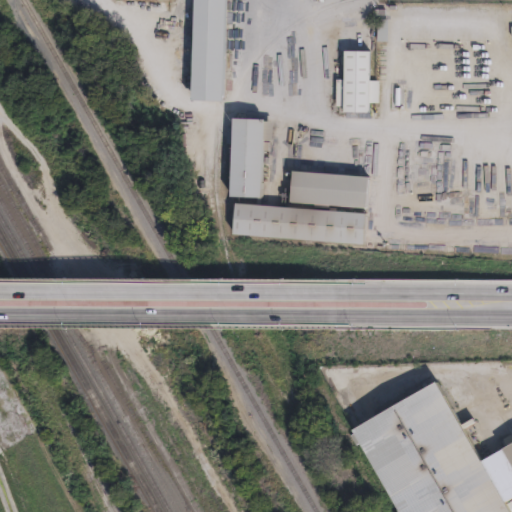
[(224,0),(222,101),(189,99),(192,0),(224,0)]
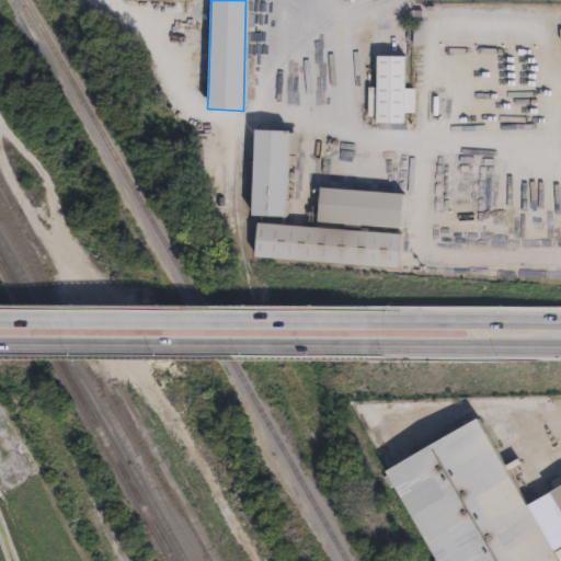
[(404,56),(404,88),(415,88),(415,113),(403,112),(403,123),(375,122),(375,117),(368,117),(368,87),(376,87),(377,56),(404,56)]
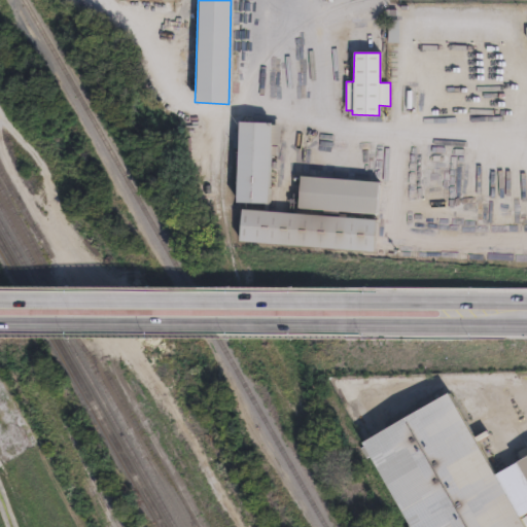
[(284,123),(280,204),(248,203),(251,121),(284,123)]
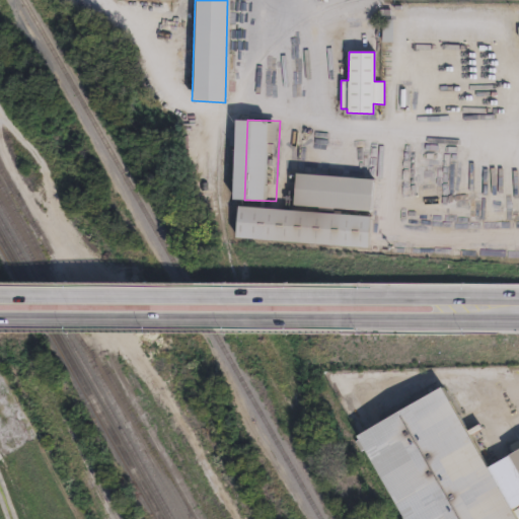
[(388,180),(386,209),(307,203),(309,173),(388,180)]
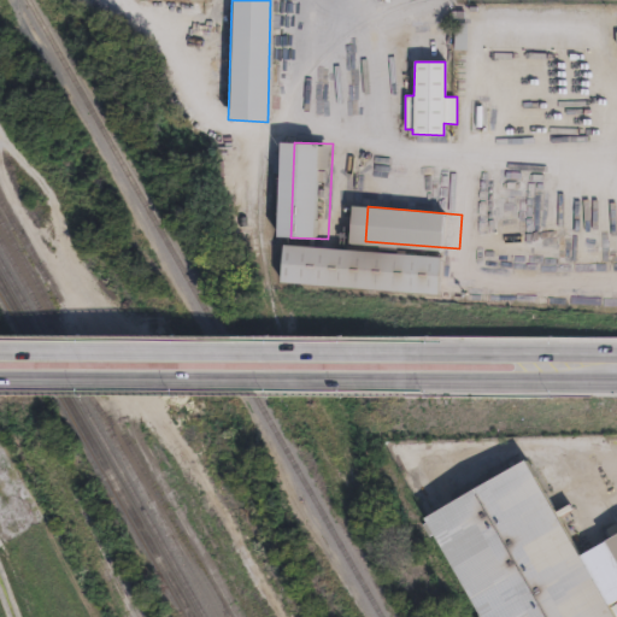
[(468,258),(464,297),(305,283),(309,246),(468,258)]
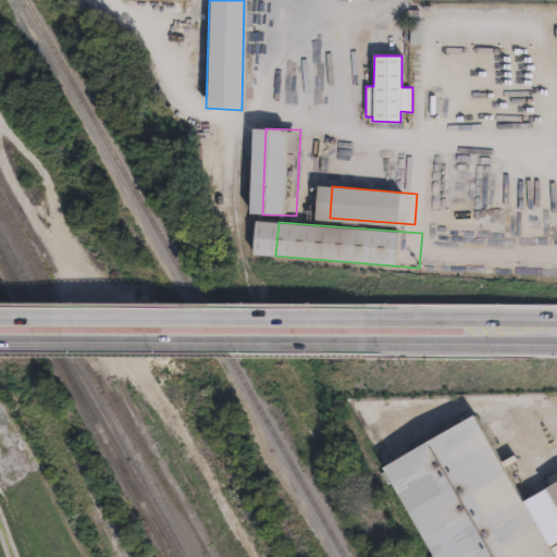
[(474,413),(524,500),(556,481),(556,541),(549,546),(555,556),(430,556),(434,555),(383,467),(474,413)]
